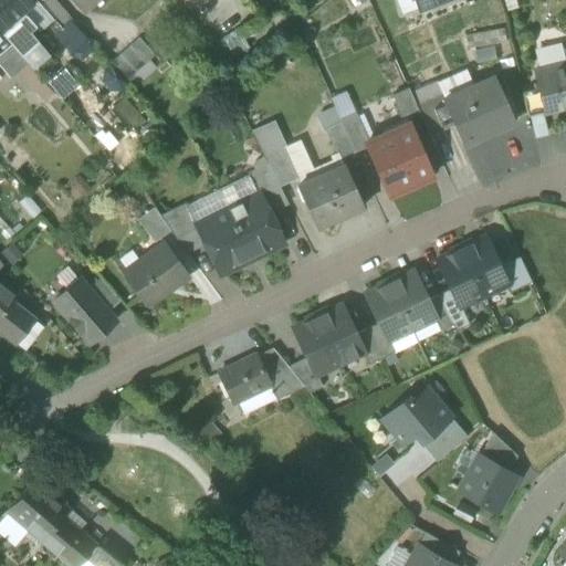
[(0,0),(0,30),(14,18),(33,2),(30,0),(0,0)]
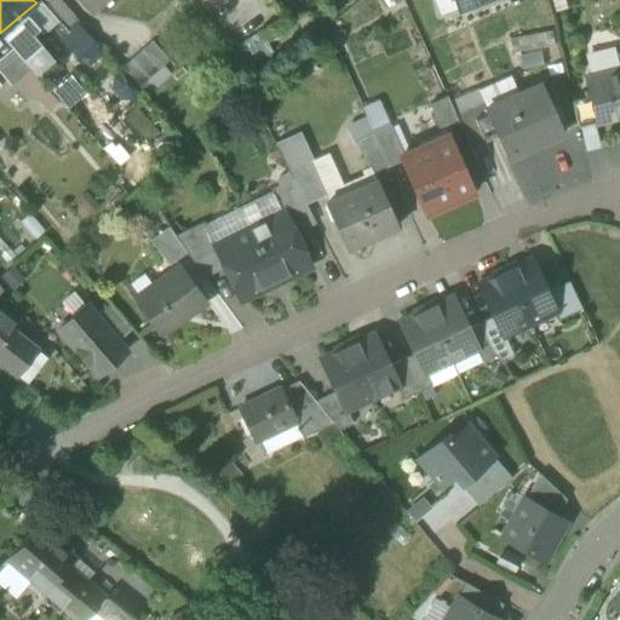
[(46,0),(40,6),(65,33),(79,22),(59,0),(46,0)]
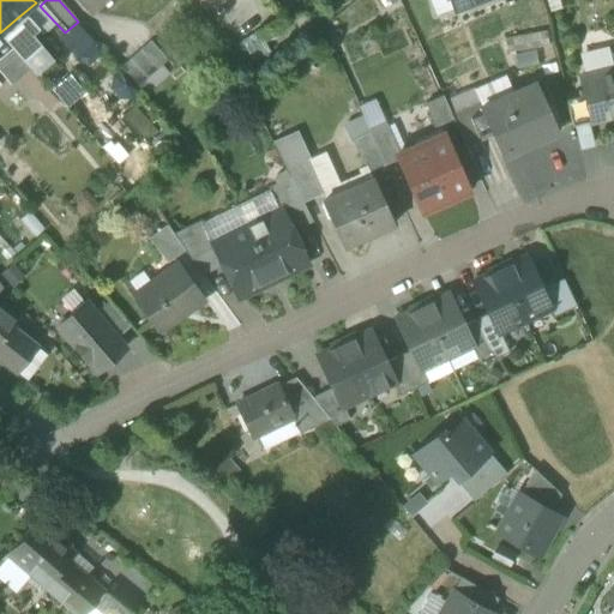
[(50,60),(16,19),(0,32),(0,34),(12,48),(30,68),(34,73),(50,60)]
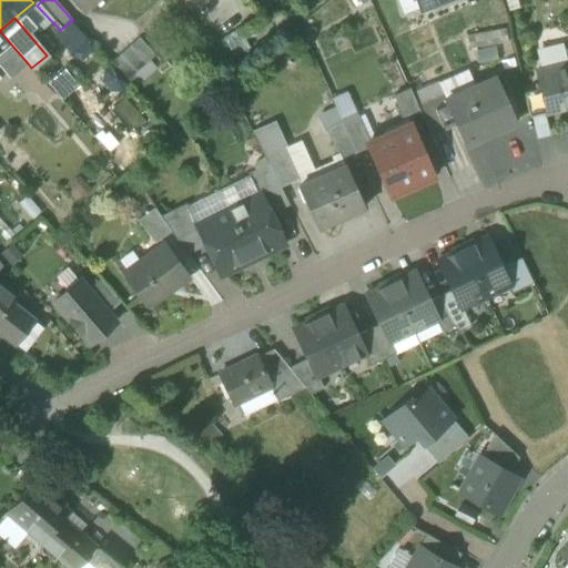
[(111,62),(128,82),(158,56),(140,37),(111,62)]
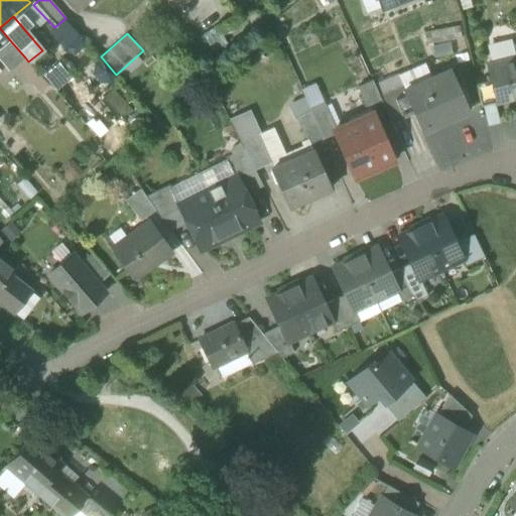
[(0,48),(0,61),(8,72),(25,57),(10,40),(0,48)]
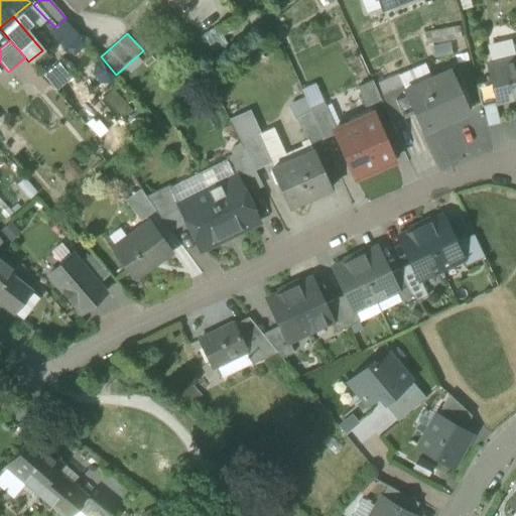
[(491,81),(496,103),(515,98),(515,61),(515,62),(515,61),(488,68),(491,81)]
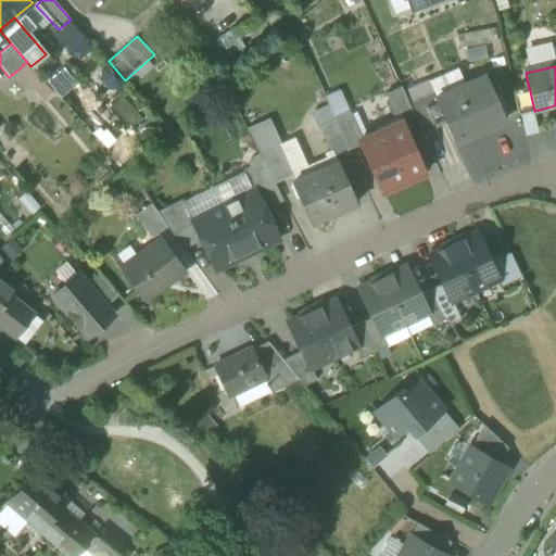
[(457,68),(437,77),(439,89),(433,91),(436,93),(437,97),(436,98),(446,122),(455,142),(505,121),(484,75),(465,84),(457,68)]
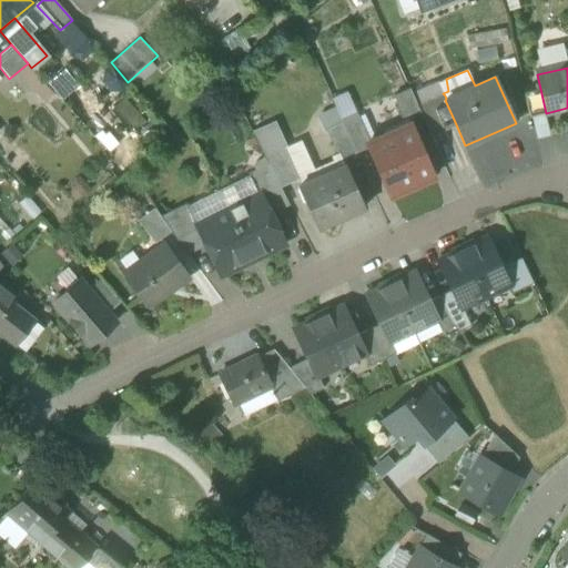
[(438,82),(443,93),(448,91),(446,79),(438,82)]
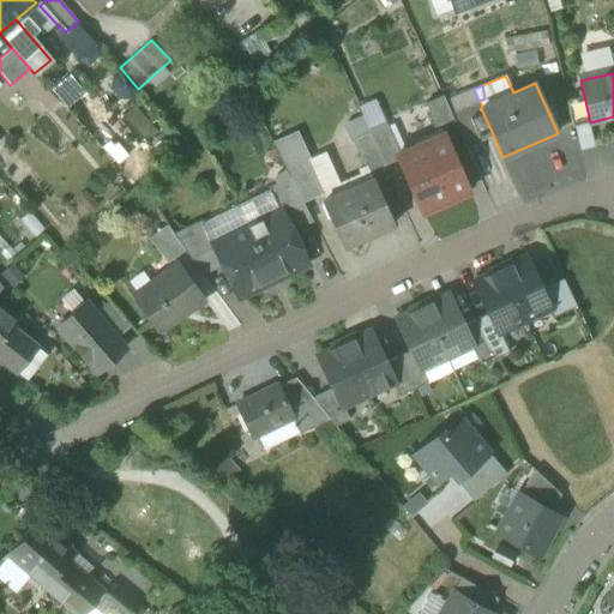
[(445,101),(452,116),(481,103),(479,101),(474,89),(445,101)]
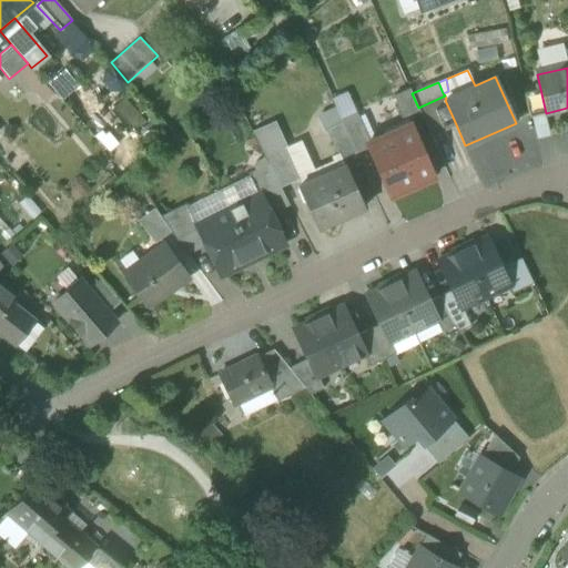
[(404,120),(421,113),(418,108),(412,93),(409,88),(393,95),(404,120)]
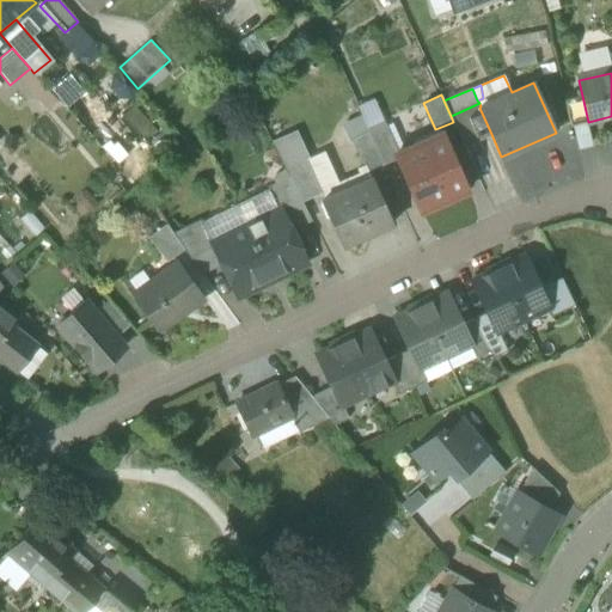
[(563,101),(570,127),(588,122),(582,96),(563,101)]
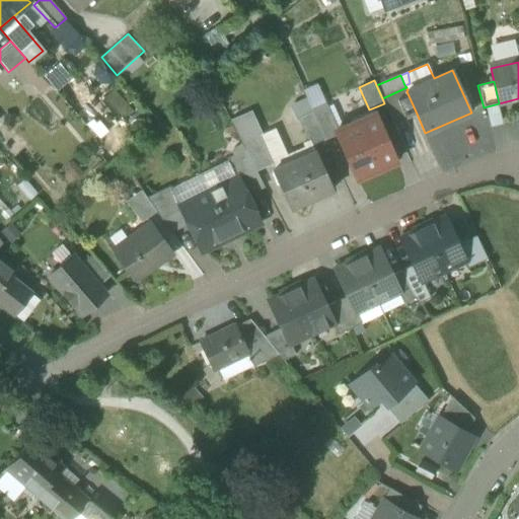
[(406,87),(382,98),(384,103),(393,124),(417,114),(406,91),(408,90),(406,87)]
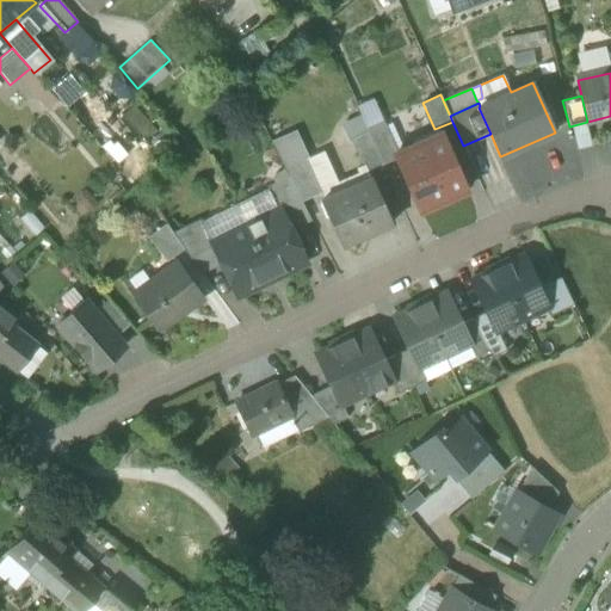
[(366,128),(368,133),(382,165),(395,159),(394,154),(397,152),(383,121),(366,128)]
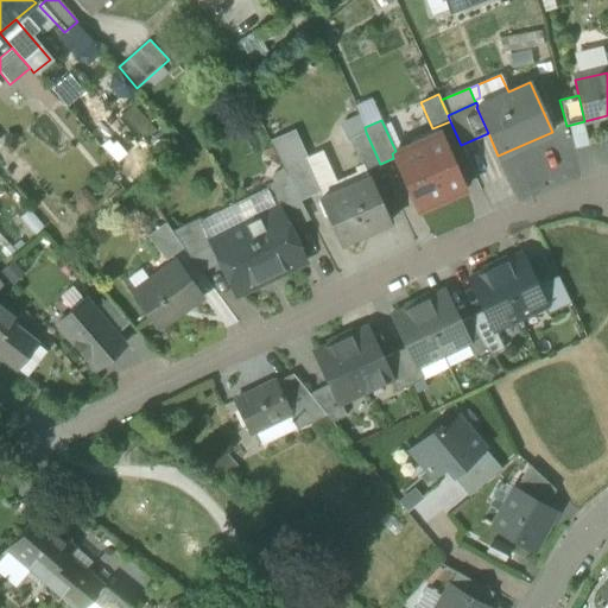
[(365,171),(380,164),(366,132),(350,139),(365,171)]
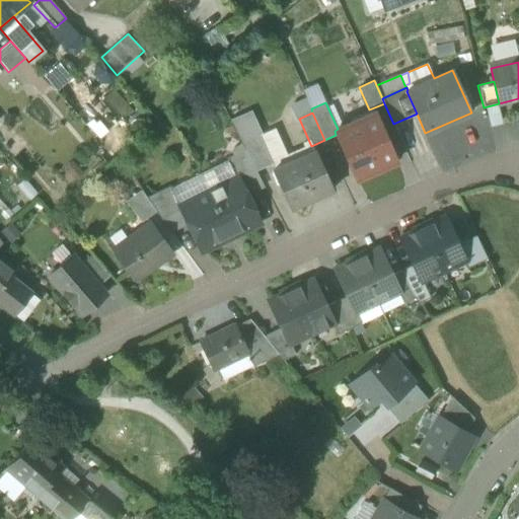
[(375,113),(352,123),(353,125),(376,114),(375,113)]
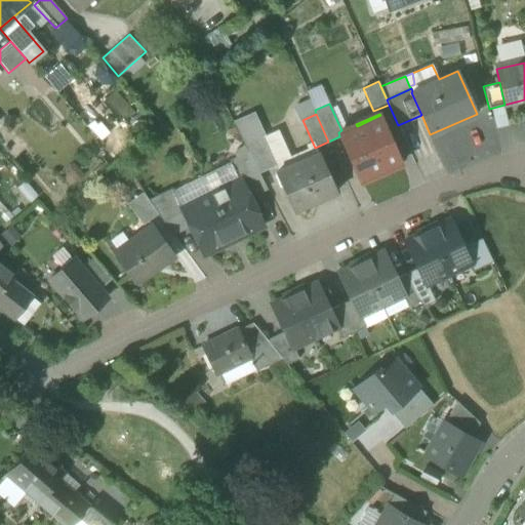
[(339,136),(360,182),(401,163),(380,115),(357,126),(356,124),(341,130),(338,132),(339,136)]
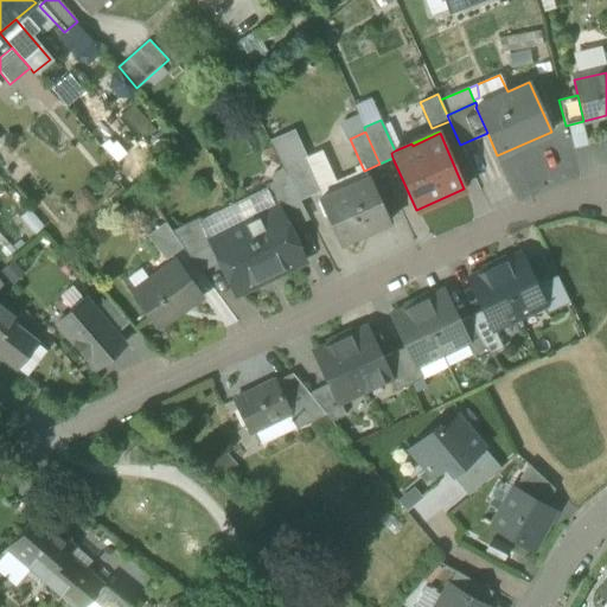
[(283,168),(288,179),(299,200),(299,199),(318,191),(304,159),(283,168)]
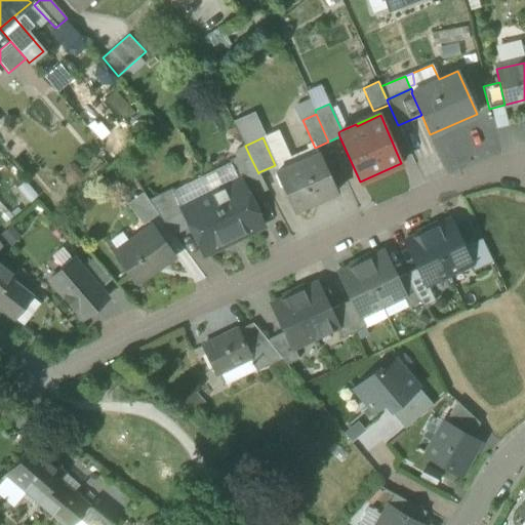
[(282,188),(293,211),(337,192),(320,152),(283,168),(290,185),(282,188)]
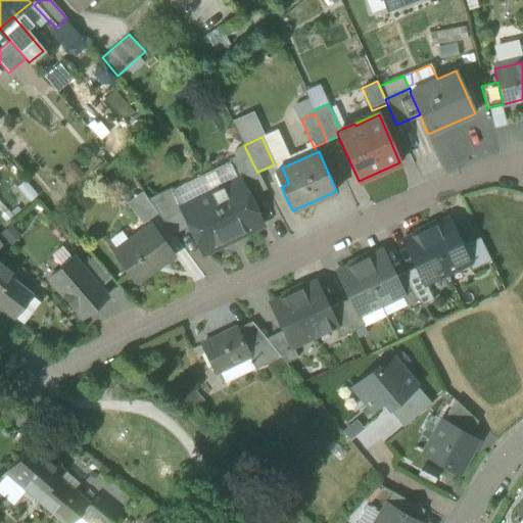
[(266,187),(257,172),(257,173),(248,154),(230,163),(238,180),(239,179),(248,196),(266,187)]
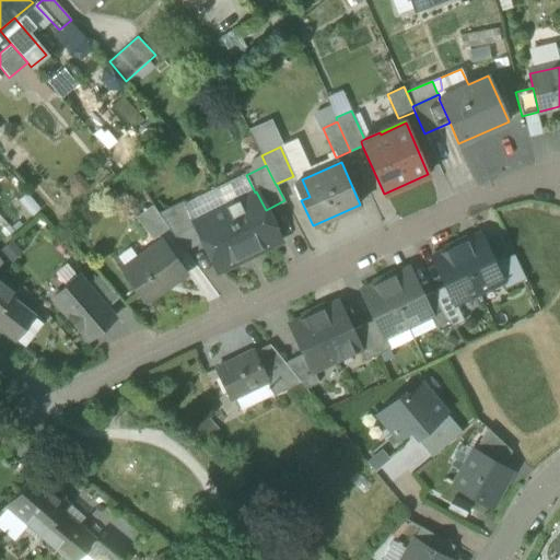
[(293,184),(301,200),(310,197),(302,179),(293,184)]
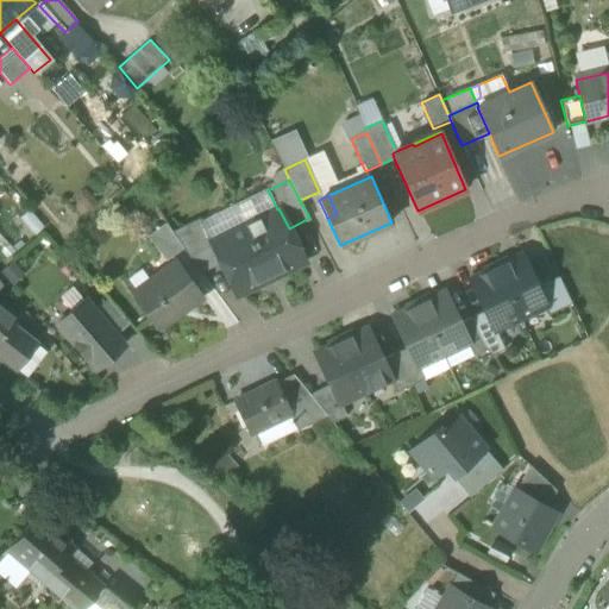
[(277,209),(245,225),(270,276),(286,269),(288,270),(302,263),(303,258),(289,228),(278,208),(277,209)]
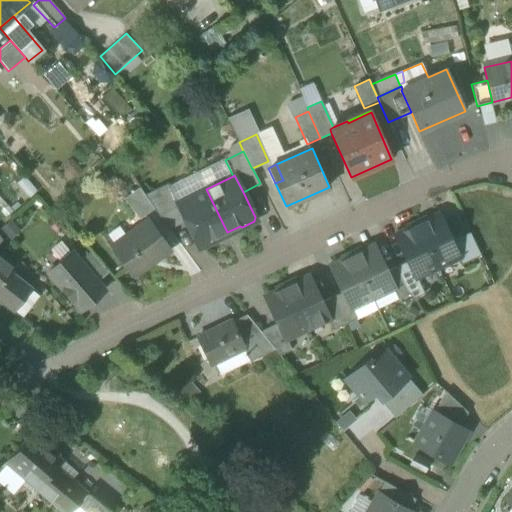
[(170,187),(147,198),(154,209),(168,228),(185,220),(177,203),(178,203),(170,187)]
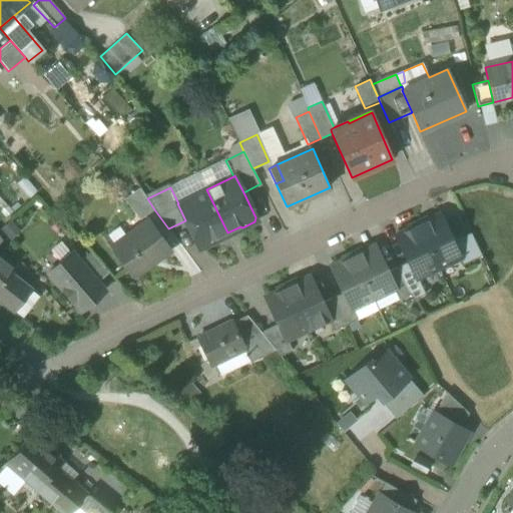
[(139,220),(154,209),(147,198),(139,188),(124,200),(139,220)]
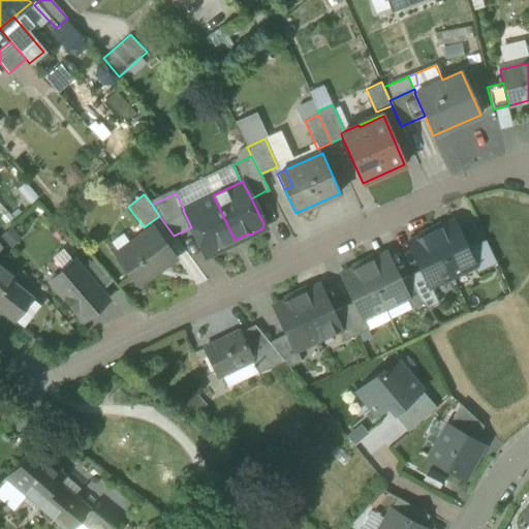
[(221,247),(235,240),(213,195),(184,210),(183,210),(191,227),(205,253),(209,255),(220,249),(221,247)]
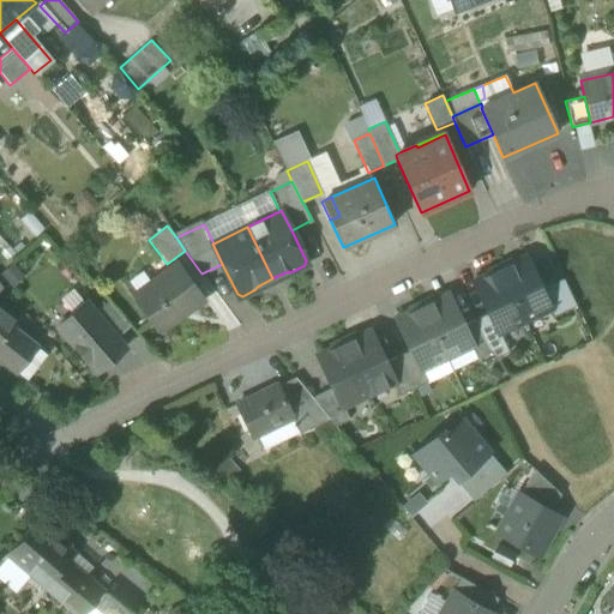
[(525,257),(499,269),(524,320),(548,309),(551,308),(541,289),(525,257)]
